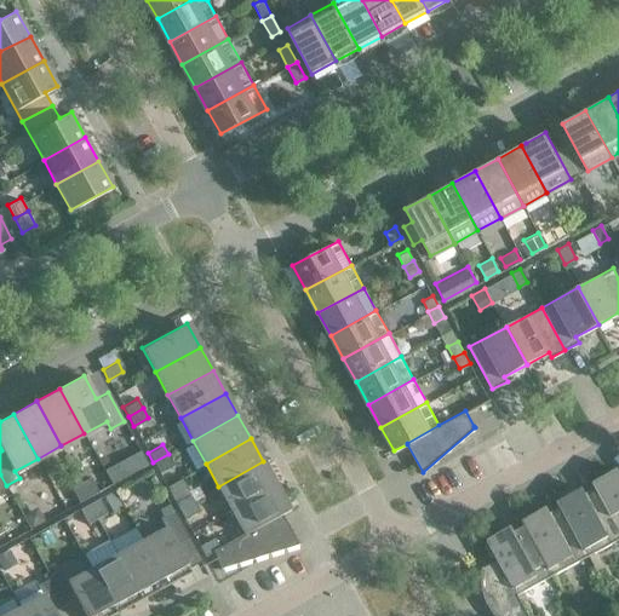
[(147,464),(139,450),(122,459),(130,473),(147,464)]
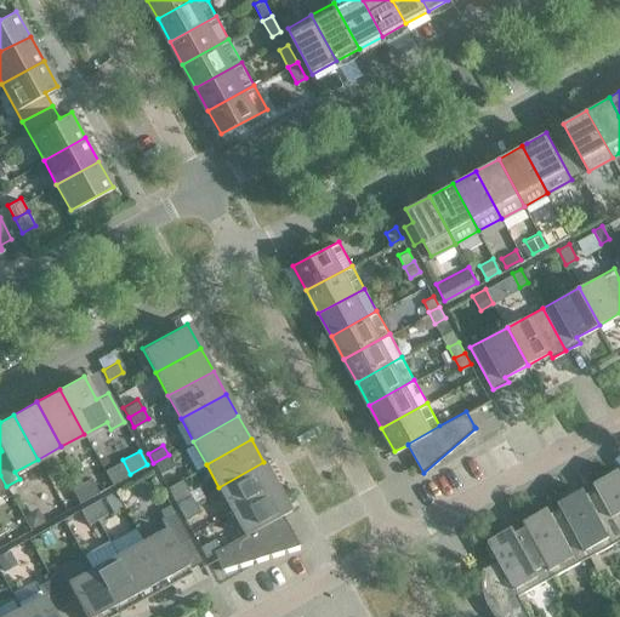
[(174,464),(169,455),(153,463),(159,473),(174,464)]
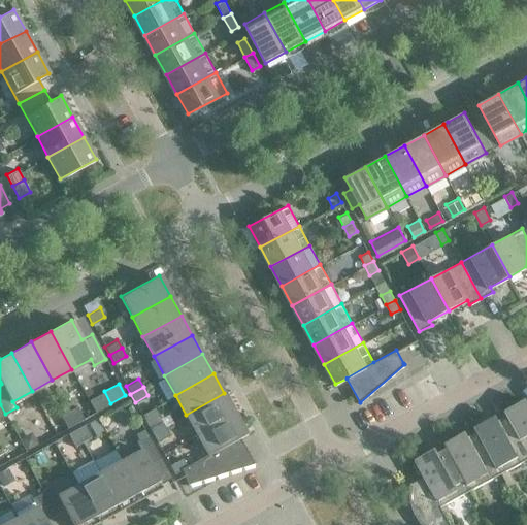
[(234,413),(224,393),(186,415),(196,434),(234,413)]
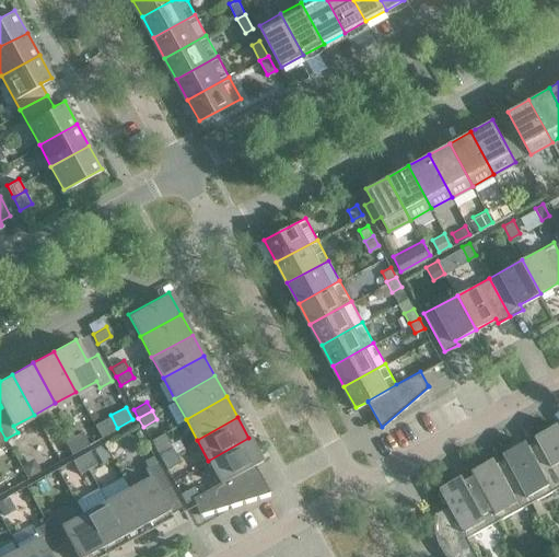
[(558,427),(551,431),(548,427),(535,434),(537,439),(538,439),(558,476),(558,427)]
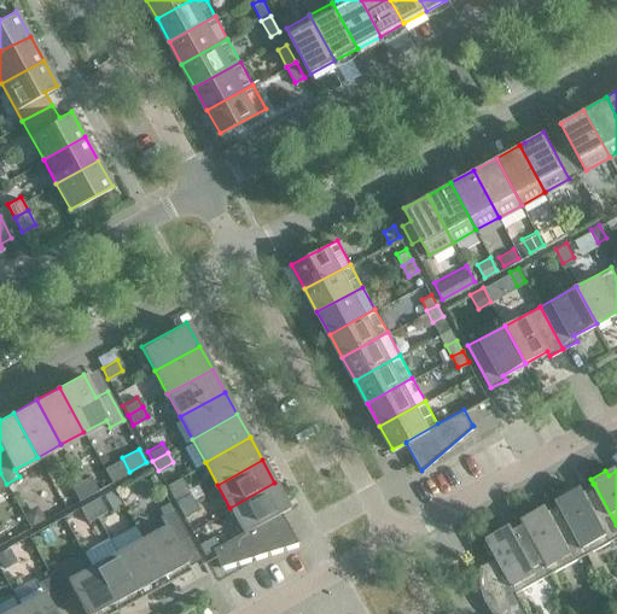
[(89,474),(80,480),(88,495),(98,489),(89,474)]
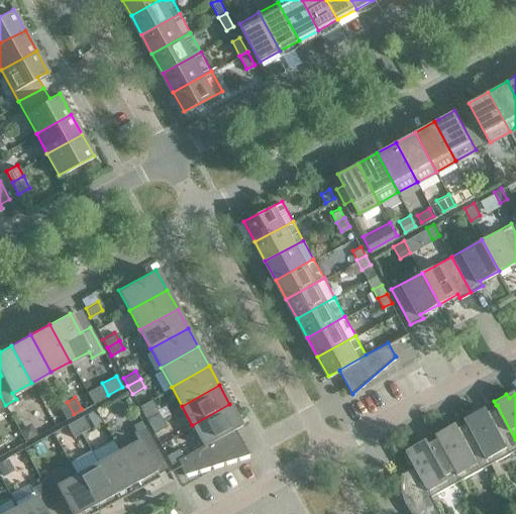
[(74,414),(67,402),(59,406),(66,418),(74,414)]
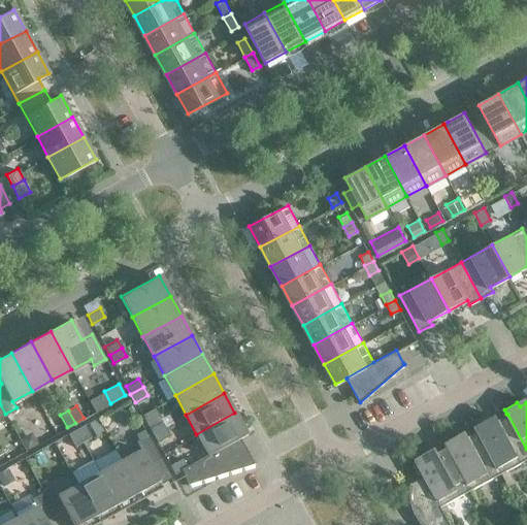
[(245,433),(234,413),(196,434),(207,453),(207,454),(234,439),(245,433)]
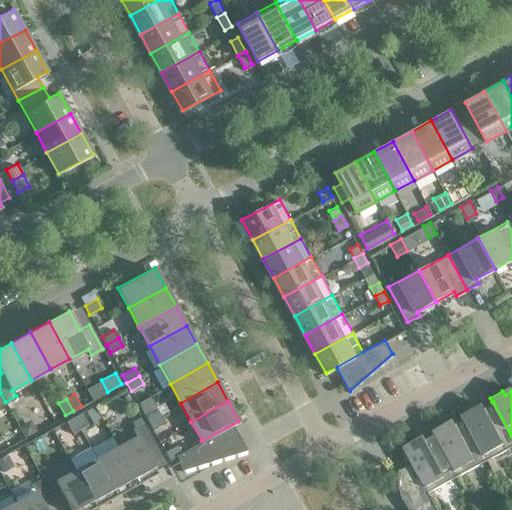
[(511,436),(493,402),(492,402),(475,411),(473,407),(460,414),(463,418),(464,418),(486,459),(511,444),(511,436)]
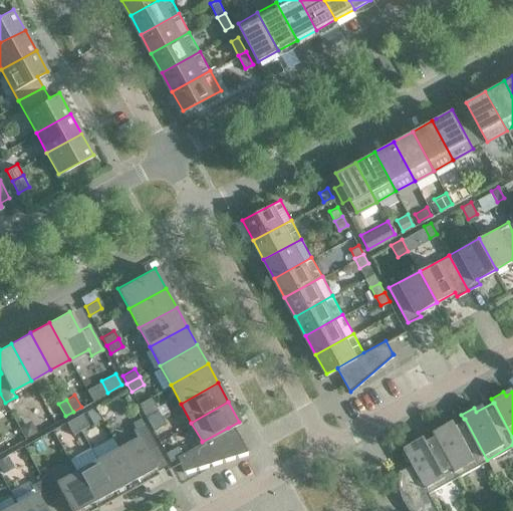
[(156,407),(144,414),(148,422),(160,415),(156,407)]
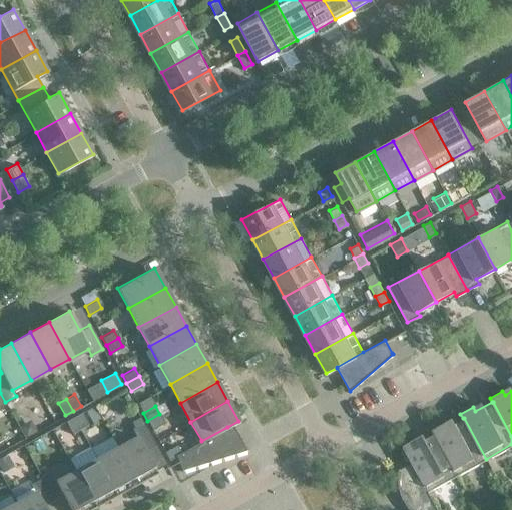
[(87,424),(81,412),(73,416),(80,429),(87,424)]
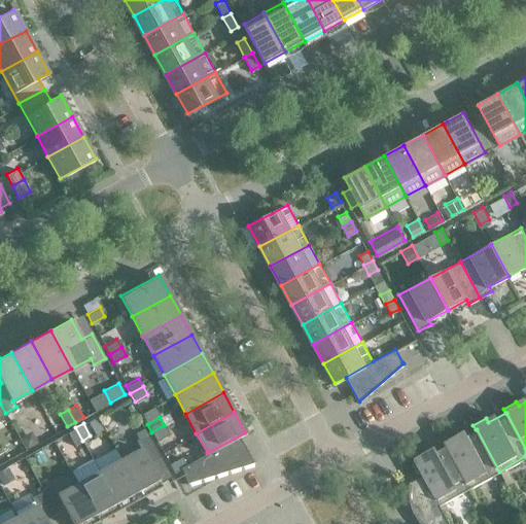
[(169,433),(164,425),(151,432),(156,441),(169,433)]
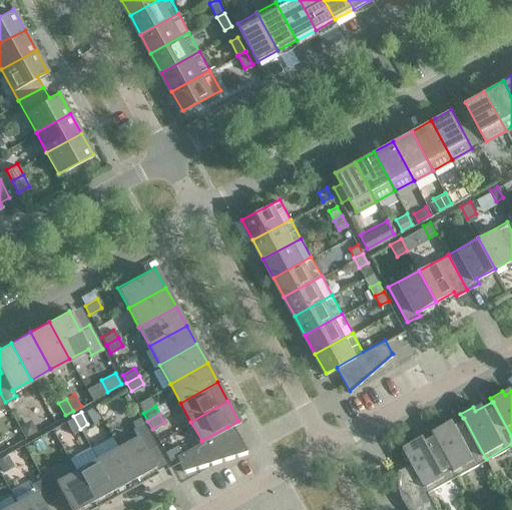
[(80,429),(73,416),(65,421),(72,433),(80,429)]
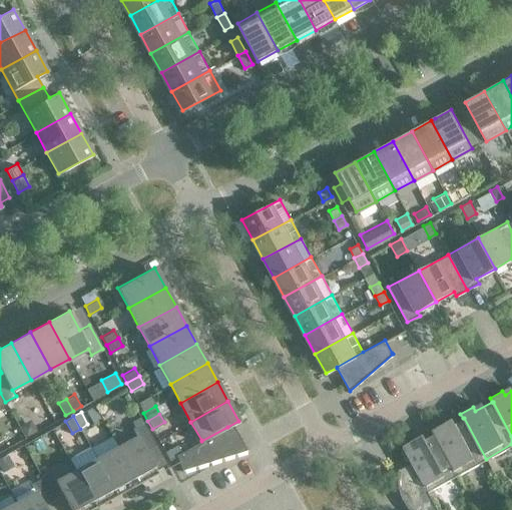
[(464,418),(463,418),(446,427),(444,423),(431,430),(434,434),(435,434),(457,475),(486,459),(464,418)]
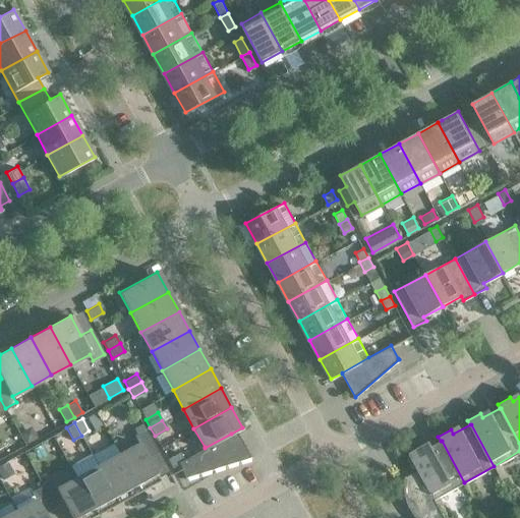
[(24,444),(37,437),(32,427),(27,426),(18,432),(24,444)]
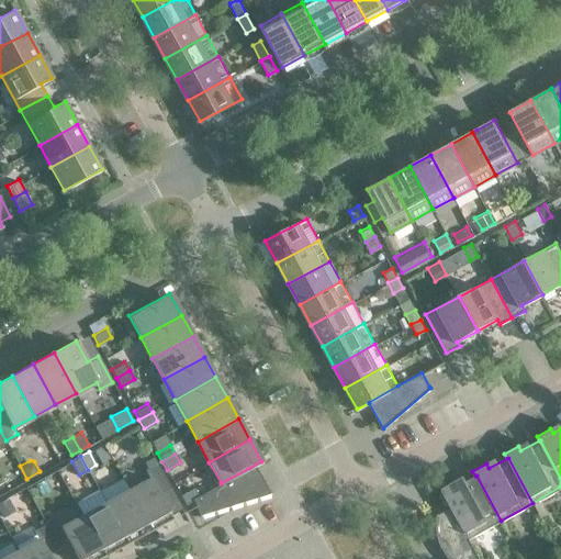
[(169,487),(156,461),(144,469),(148,478),(128,489),(150,529),(172,518),(158,492),(169,487)]
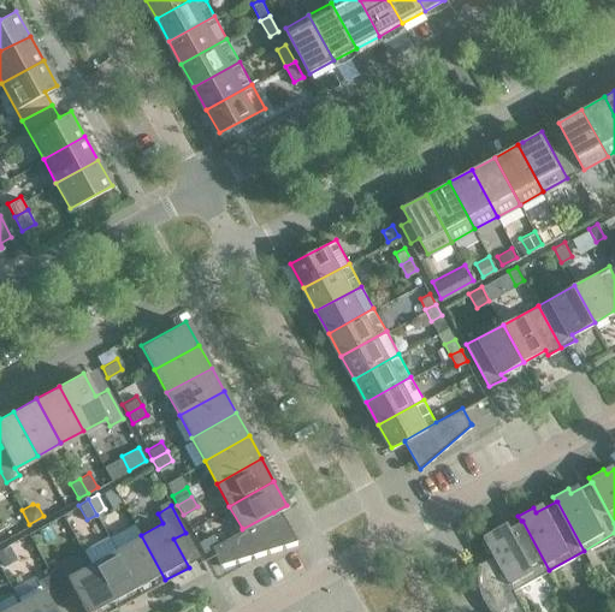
[(242,529),(242,528),(217,542),(217,544),(211,547),(213,552),(212,553),(212,554),(214,553),(219,562),(218,562),(218,564),(289,541),(273,512),(242,529)]
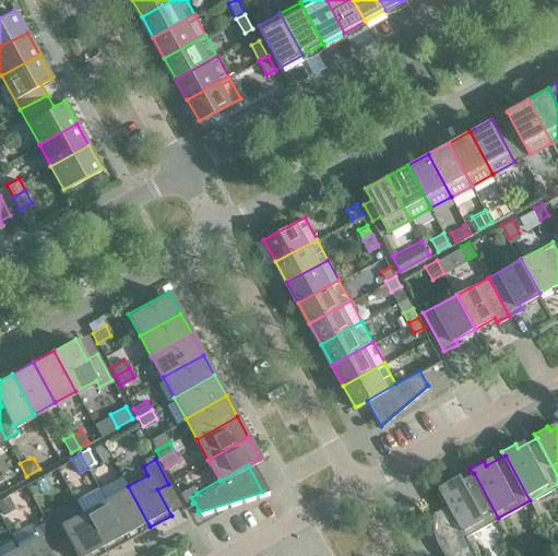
[(474,473),(473,473),(454,483),(452,478),(438,486),(448,504),(466,535),(498,518),(474,473)]
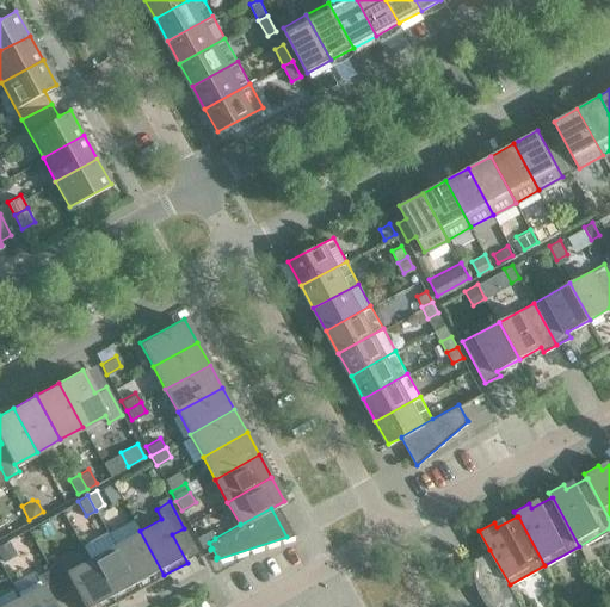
[(115,545),(134,582),(141,578),(145,586),(164,575),(140,531),(139,531),(133,519),(108,532),(115,545)]
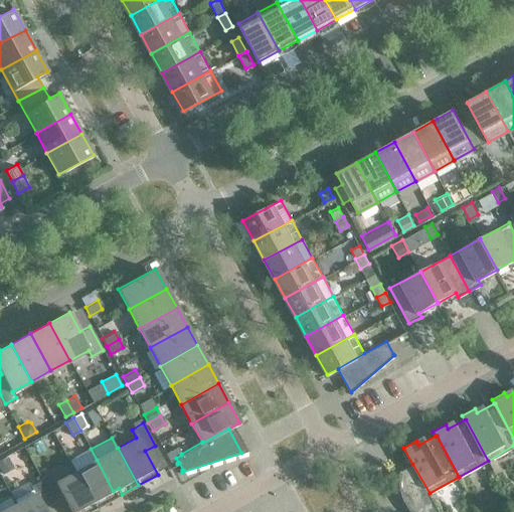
[(169,461),(176,458),(181,455),(181,454),(177,446),(165,453),(169,461)]
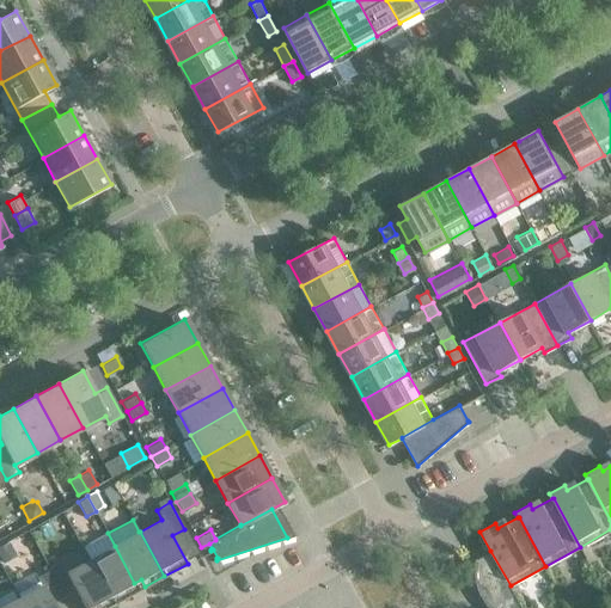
[(0,558),(2,563),(17,554),(8,540),(0,545),(0,558)]
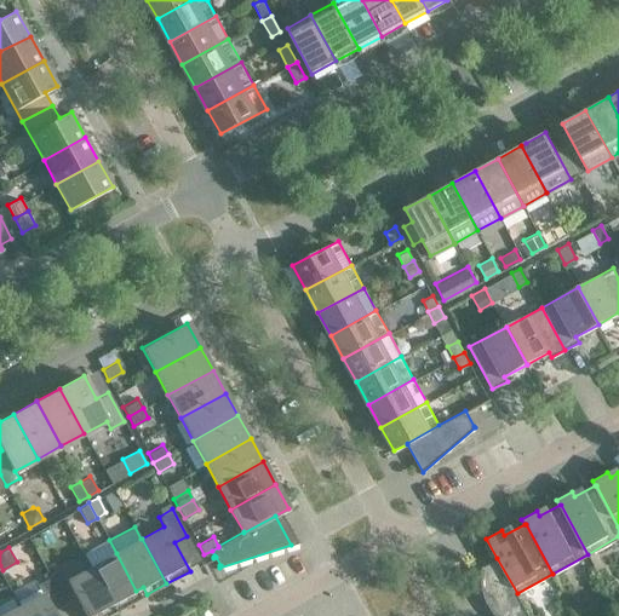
[(136,591),(116,553),(91,566),(115,611),(135,602),(130,594),(136,591)]
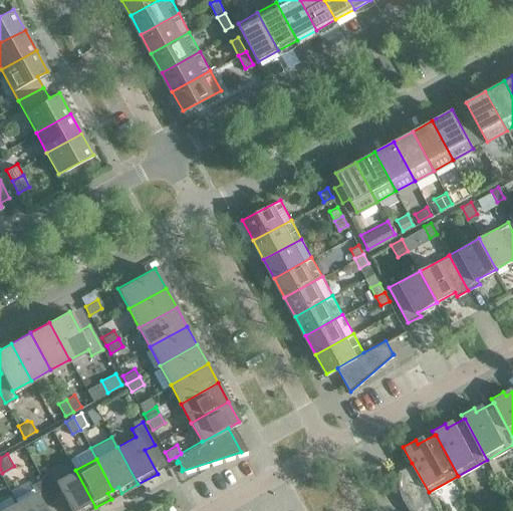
[(412,463),(400,469),(399,469),(398,477),(399,485),(401,493),(404,501),(406,499),(410,507),(409,508),(411,510),(438,510),(429,492),(412,463)]
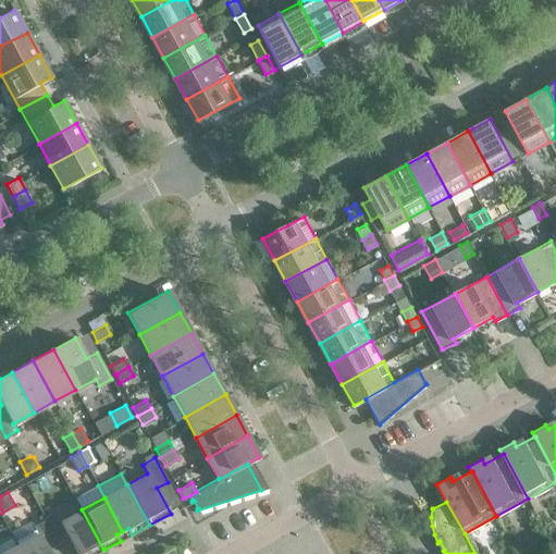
[(96,553),(103,550),(82,509),(61,521),(56,512),(44,518),(58,542),(68,537),(76,553),(96,553)]
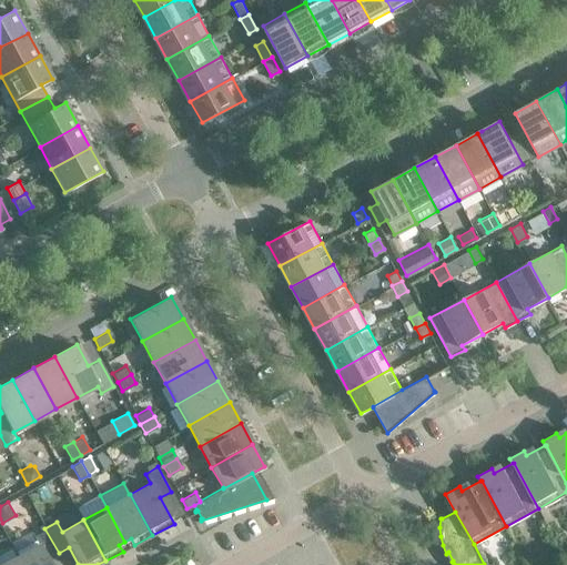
[(59,553),(44,528),(33,535),(38,544),(18,555),(22,564),(51,564),(48,560),(59,553)]
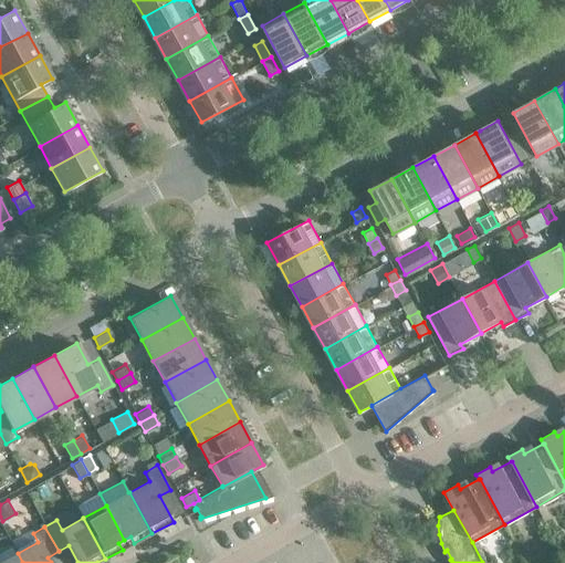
[(22,562),(18,553),(0,562),(22,562)]
